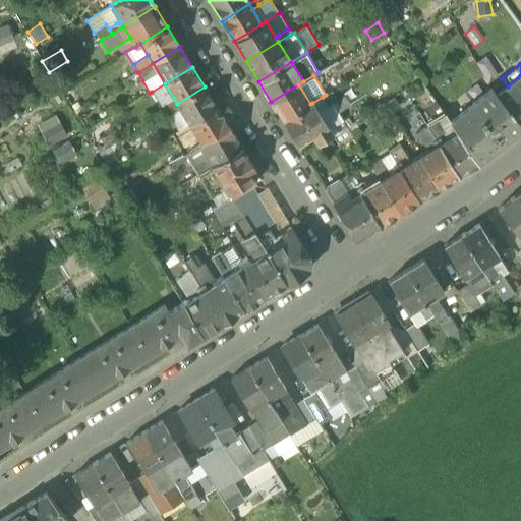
[(520,75),(508,87),(497,95),(520,125),(520,75)]
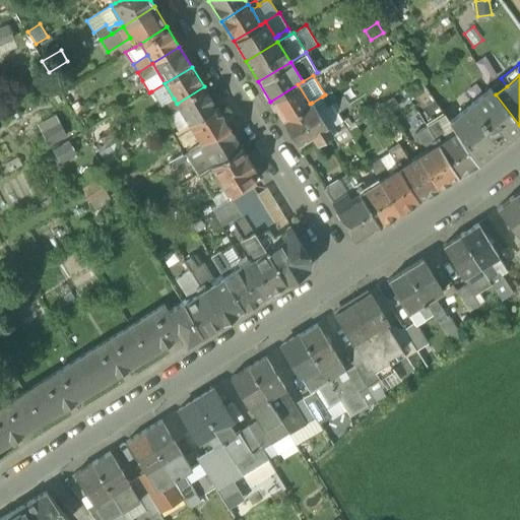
[(165,83),(151,91),(161,106),(166,103),(174,99),(165,83)]
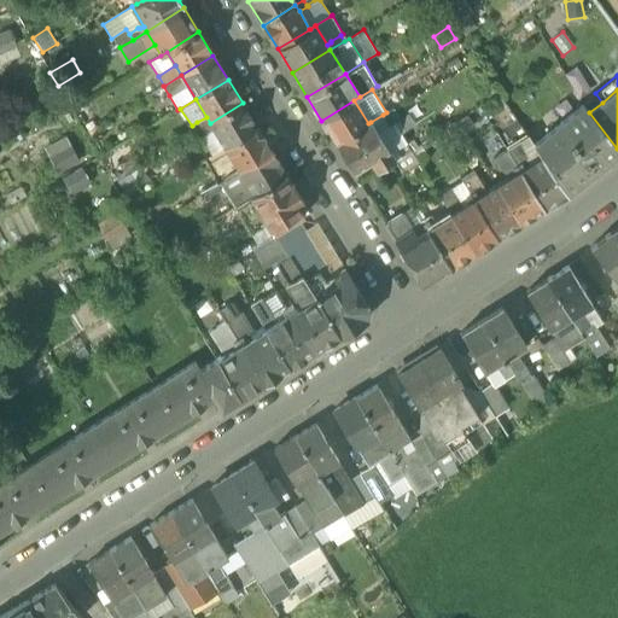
[(321,121),(336,144),(368,124),(368,123),(354,100),(321,121)]
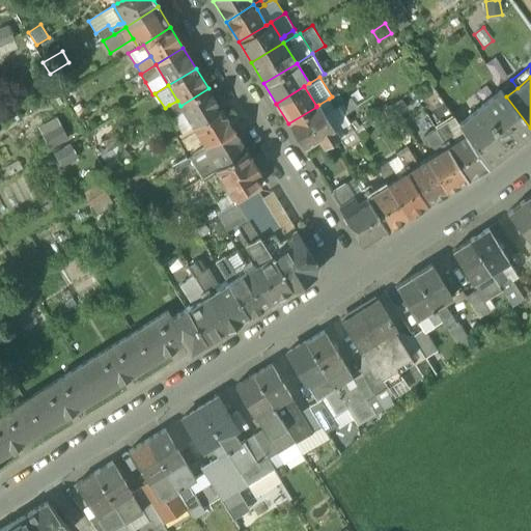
[(184,111),(193,127),(221,109),(208,88),(180,106),(184,111)]
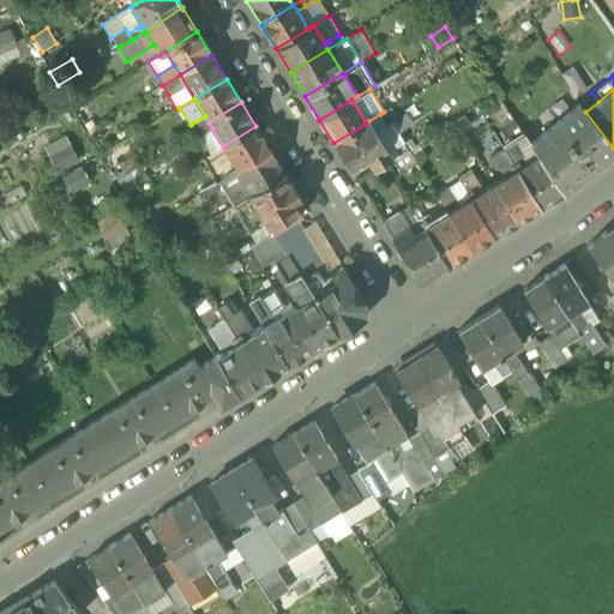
[(564,192),(613,150),(613,148),(585,112),(579,104),(530,144),(537,155),(564,192)]
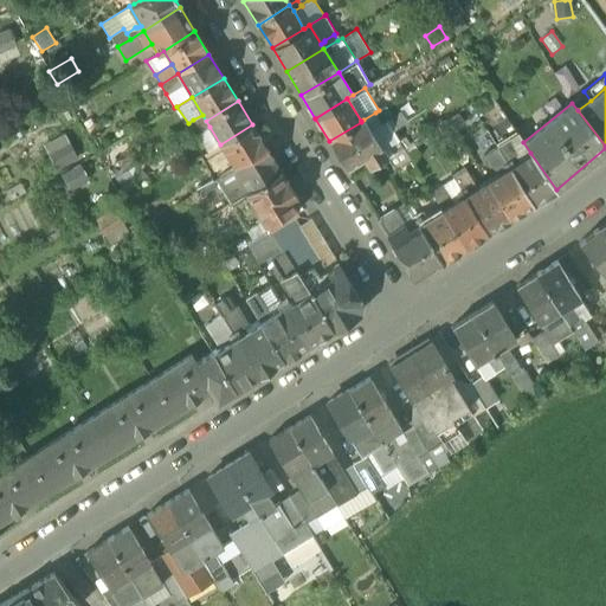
[(375,113),(363,120),(382,150),(400,140),(387,120),(381,123),(375,113)]
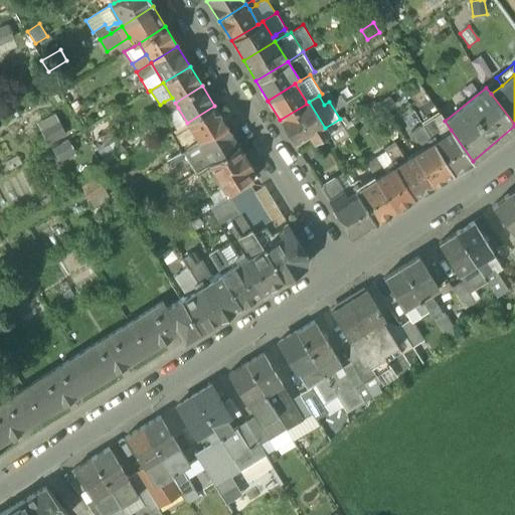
[(168,108),(175,103),(172,98),(164,102),(168,108)]
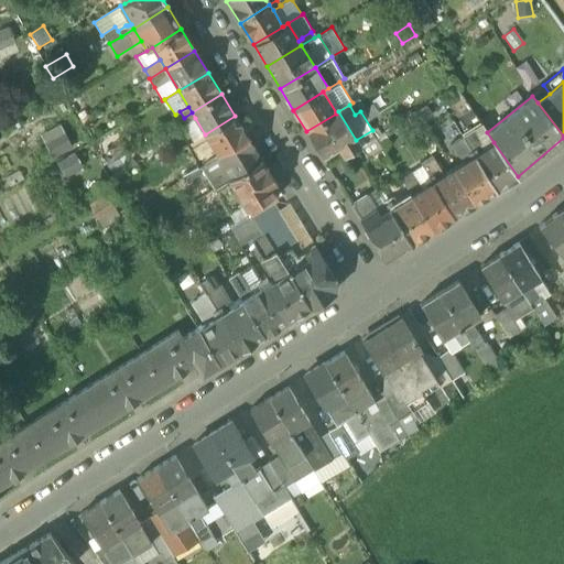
[(338,111),(336,112),(336,114),(306,131),(322,156),(337,145),(344,156),(359,147),(360,147),(359,145),(356,140),(338,111)]
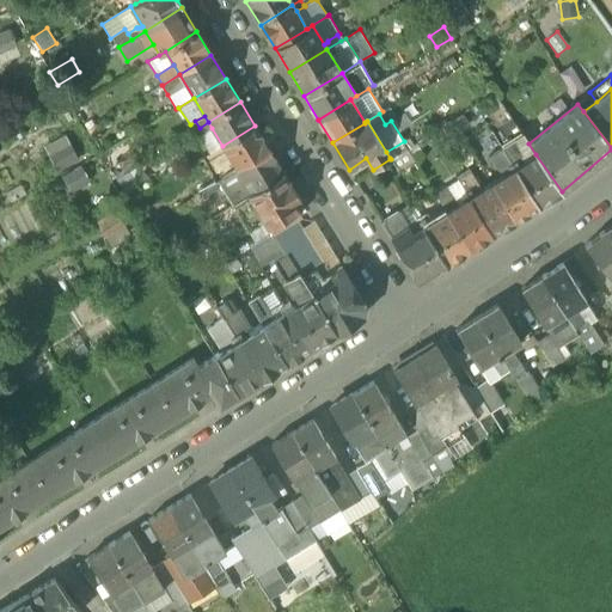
[(203,134),(212,128),(208,122),(200,128),(203,134)]
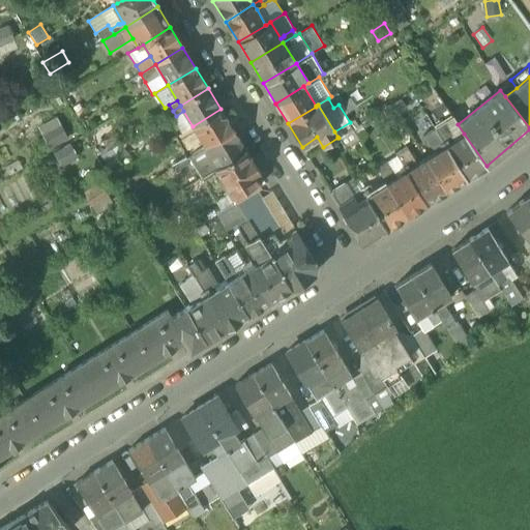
[(221,109),(193,126),(205,147),(233,129),(221,109)]
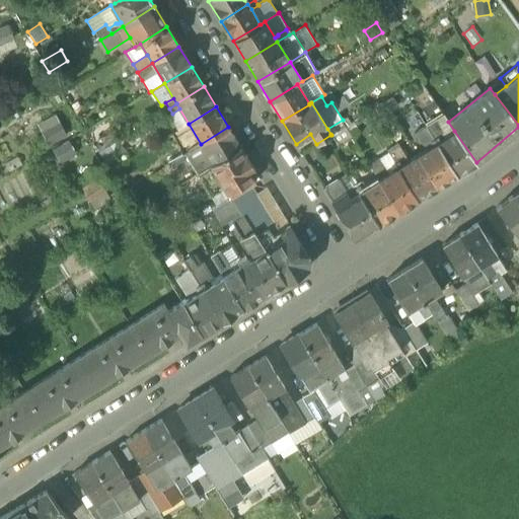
[(179,108),(172,114),(168,116),(177,130),(189,124),(179,108)]
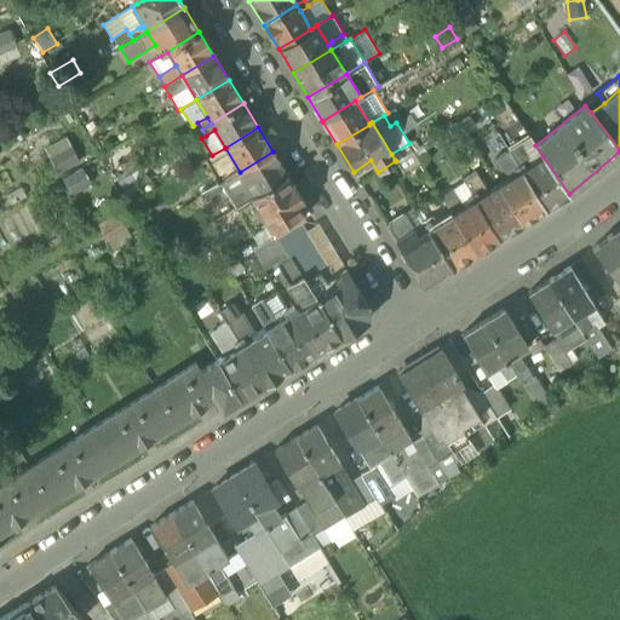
[(69,135),(46,147),(59,172),(82,160),(69,135)]
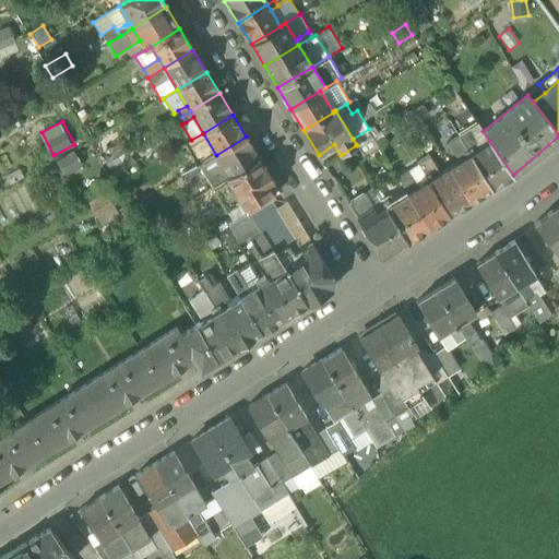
[(489,141),(483,131),(476,121),(468,127),(470,128),(476,138),(477,144),(479,147),(489,141)]
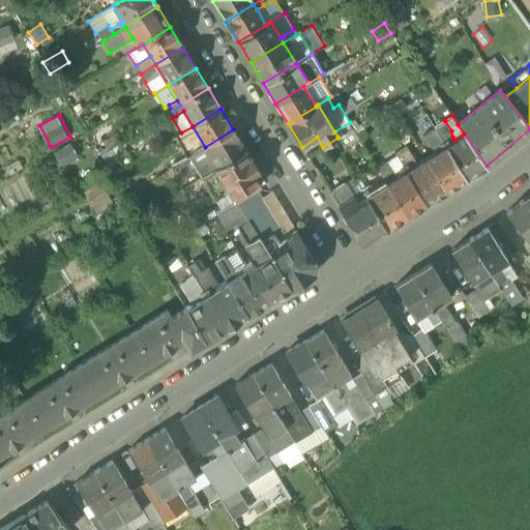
[(465,179),(487,166),(464,134),(454,140),(452,137),(451,130),(445,121),(434,128),(465,179)]
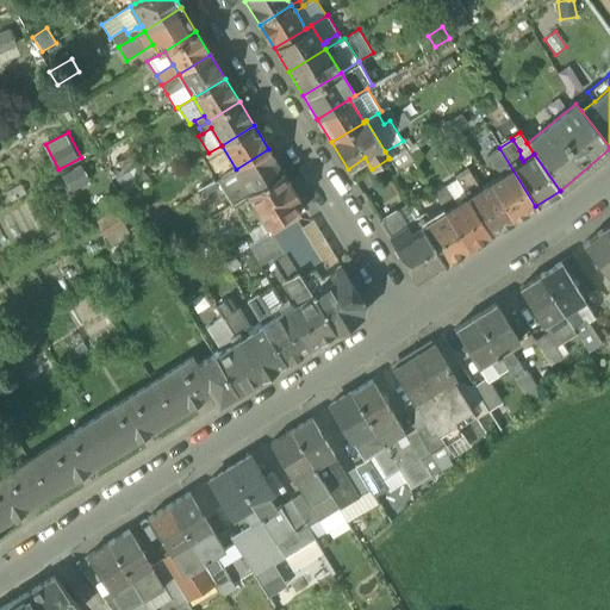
[(404,148),(388,157),(390,159),(388,159),(397,172),(414,161),(404,148)]
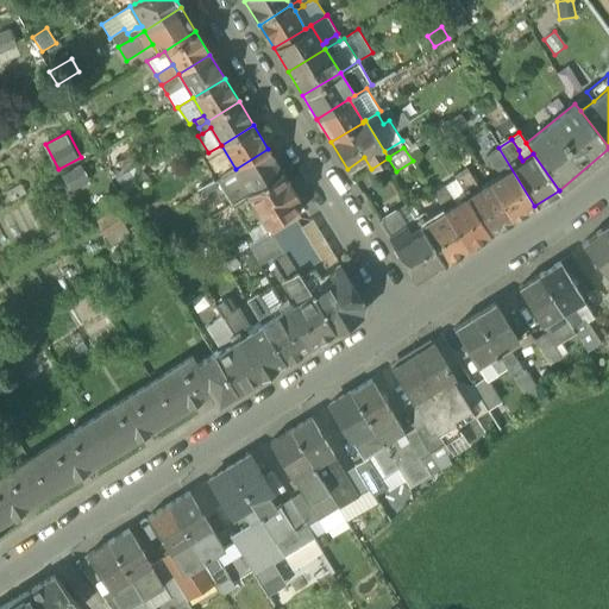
[(512,220),(534,206),(498,148),(485,156),(493,167),(498,170),(501,174),(489,182),(512,220)]
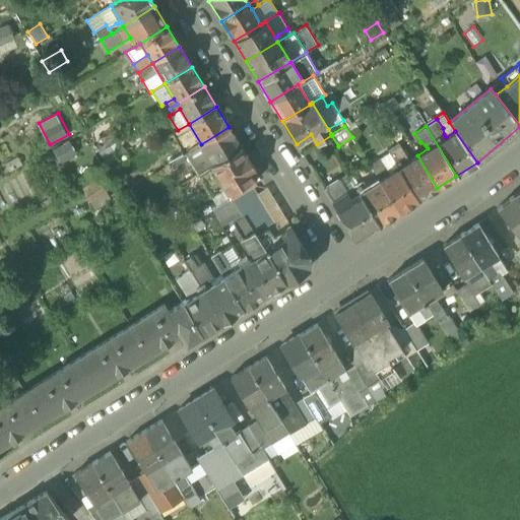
[(211,165),(211,166),(241,147),(229,127),(201,144),(213,163),(211,165)]
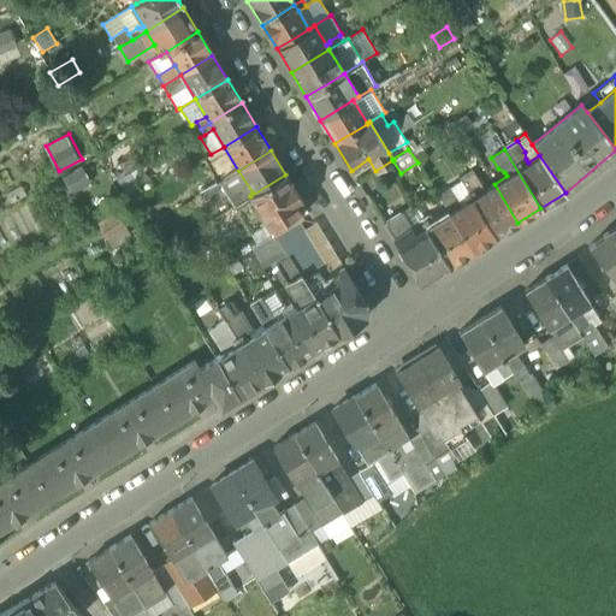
[(72,191),(93,182),(83,161),(63,171),(72,191)]
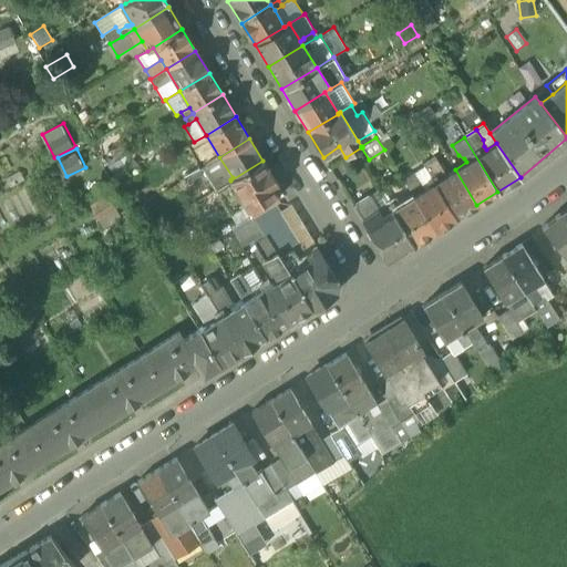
[(433,174),(435,175),(439,179),(446,175),(434,155),(422,163),(430,176),(433,174)]
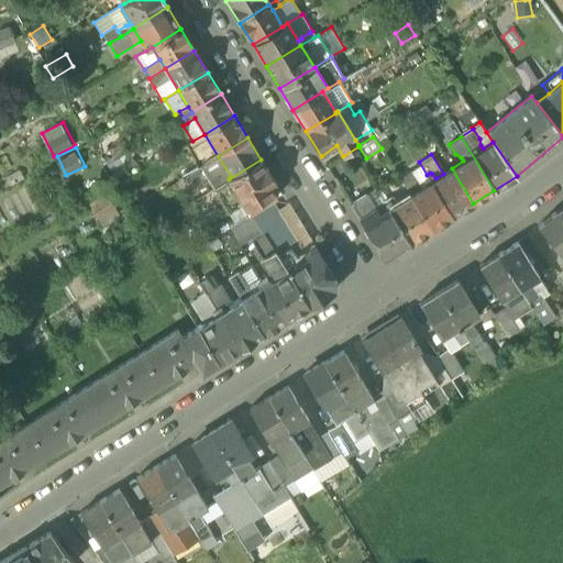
[(200,166),(213,188),(229,179),(229,178),(231,176),(218,156),(200,166)]
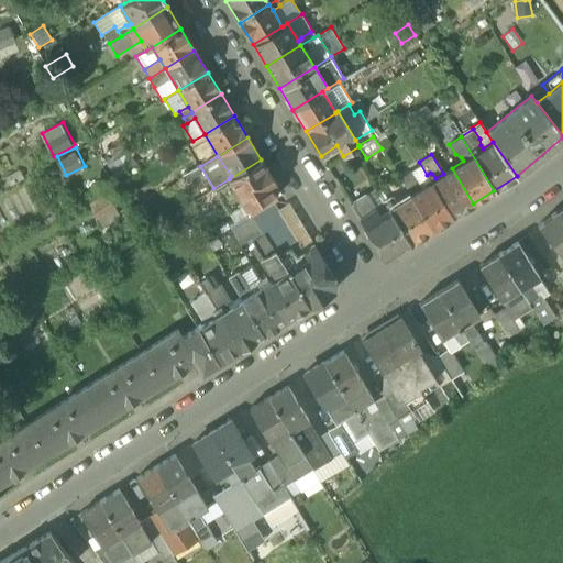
[(119,157),(107,165),(114,178),(128,170),(119,157)]
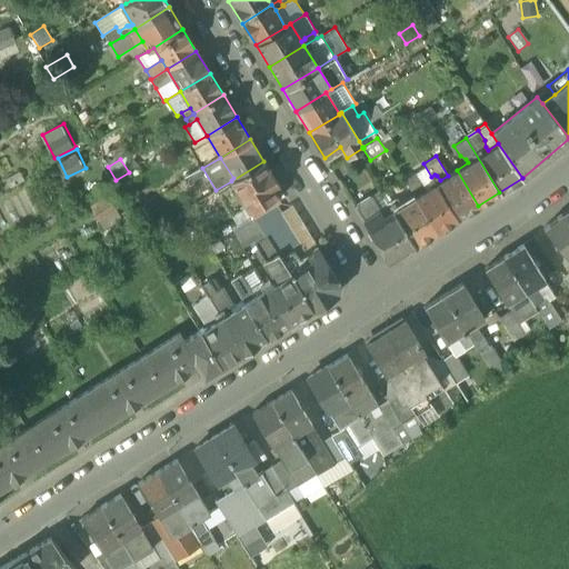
[(279,186),(263,161),(231,181),(246,205),(252,216),(255,215),(269,206),(262,196),(279,186)]
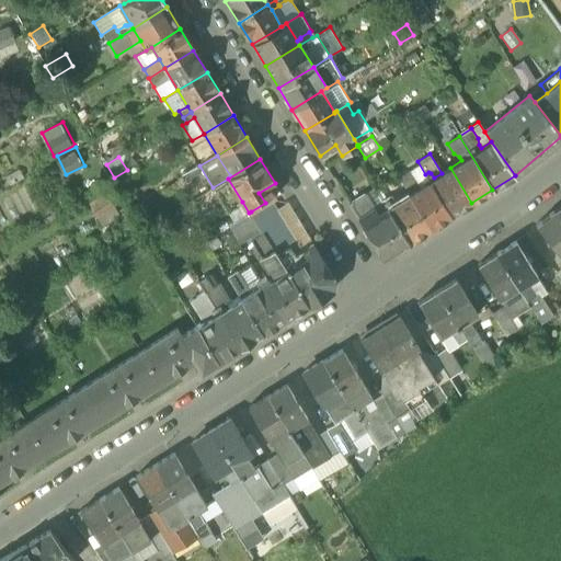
[(450,216),(471,203),(450,168),(442,173),(434,178),(431,173),(426,176),(450,216)]
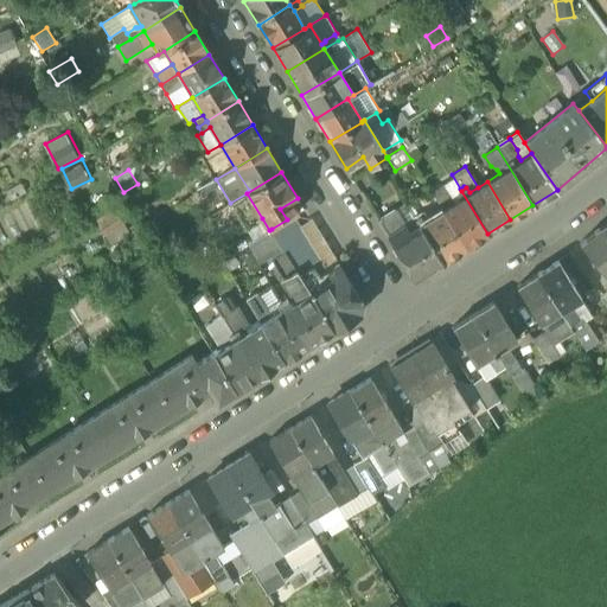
[(432,192),(442,210),(454,202),(443,184),(432,192)]
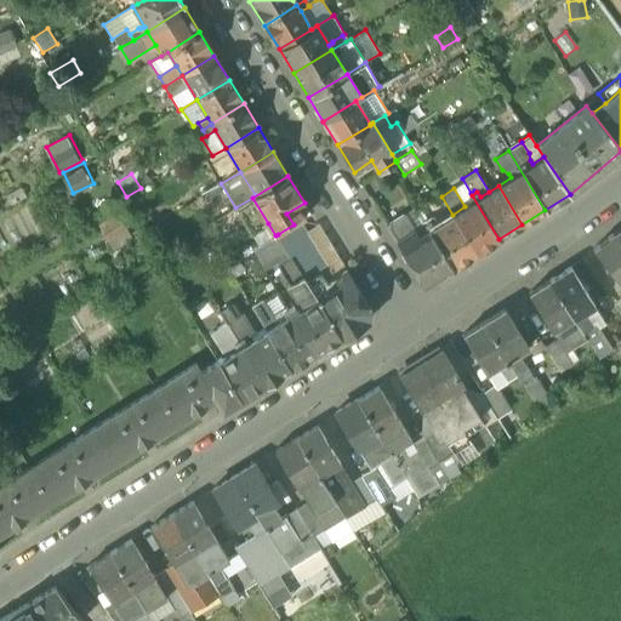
[(474,254),(499,239),(472,195),(467,198),(471,203),(465,206),(453,215),(451,215),(474,254)]
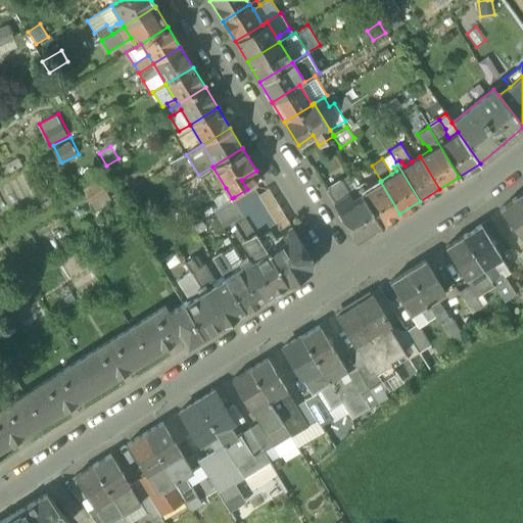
[(226,188),(212,167),(198,175),(211,196),(226,188)]
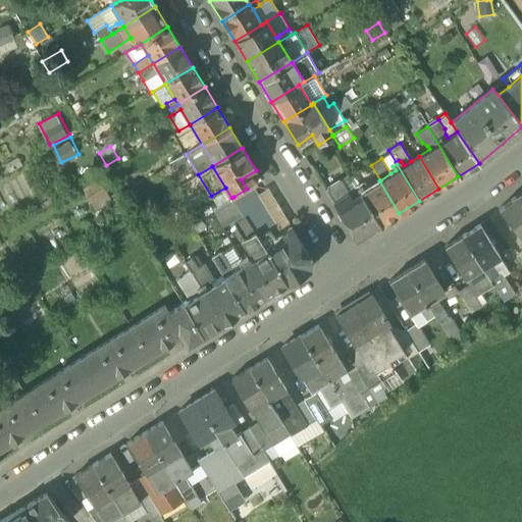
[(349,174),(340,179),(351,198),(356,195),(354,191),(358,189),(349,174)]
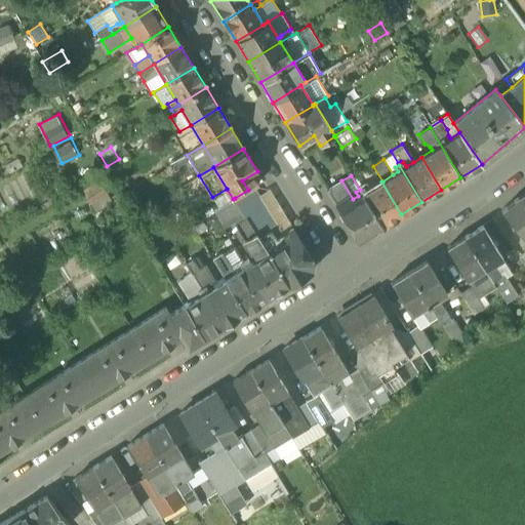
[(327,190),(338,208),(353,199),(341,180),(327,190)]
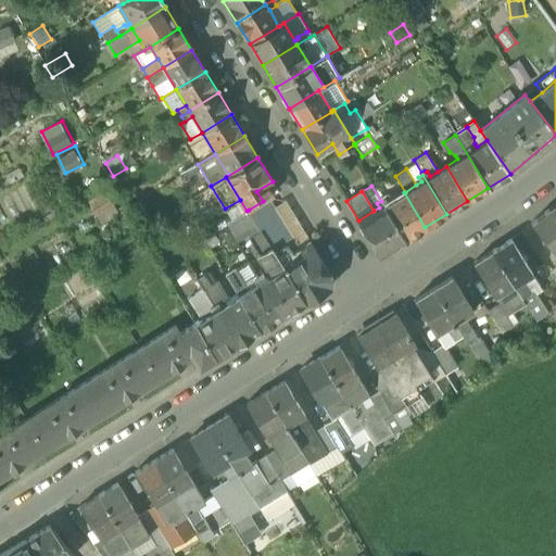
[(405,240),(425,227),(404,192),(388,202),(386,198),(381,201),(405,240)]
